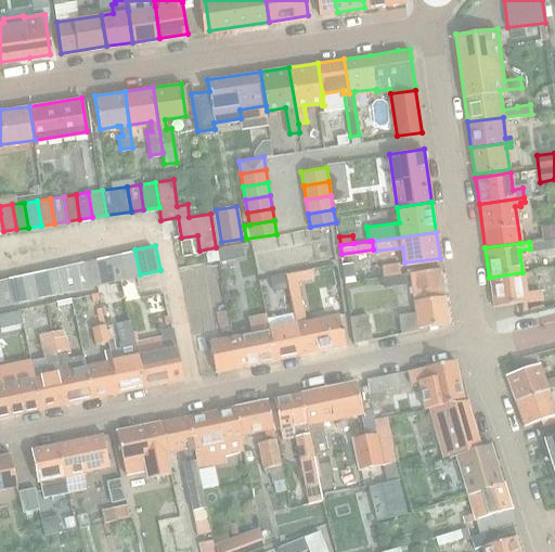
[(140,274),(134,249),(123,252),(128,277),(140,274)]
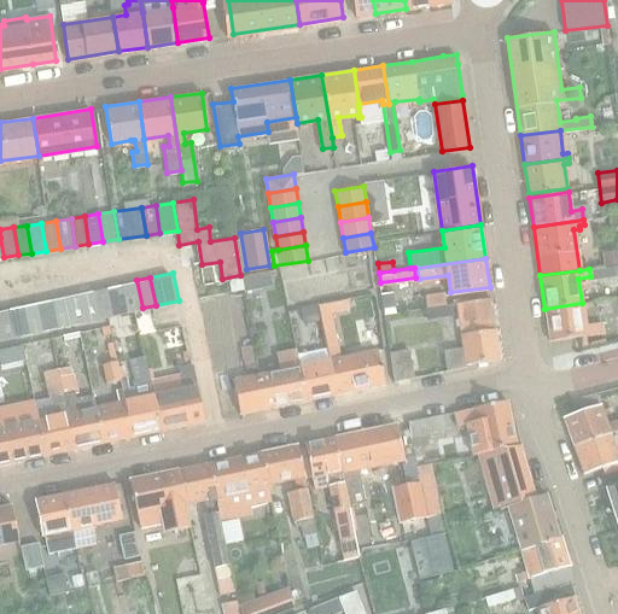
[(127,311),(143,308),(136,280),(122,284),(127,311)]
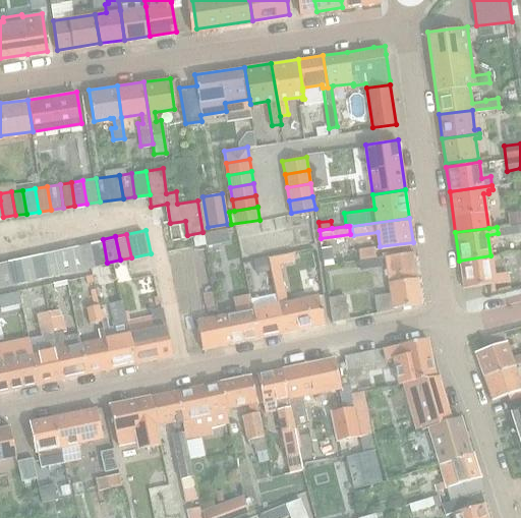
[(103,239),(91,241),(96,265),(107,263),(103,239)]
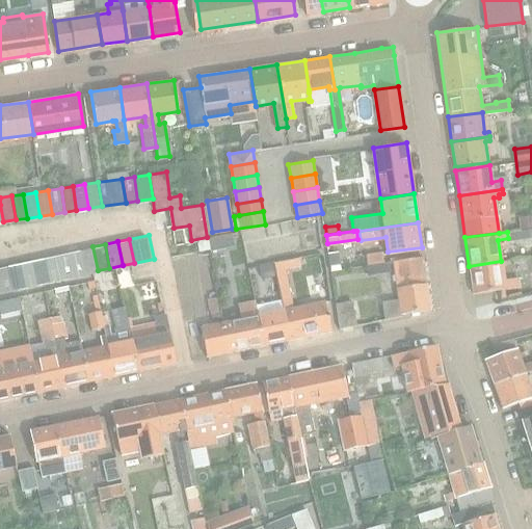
[(98,270),(92,246),(80,249),(85,273),(98,270)]
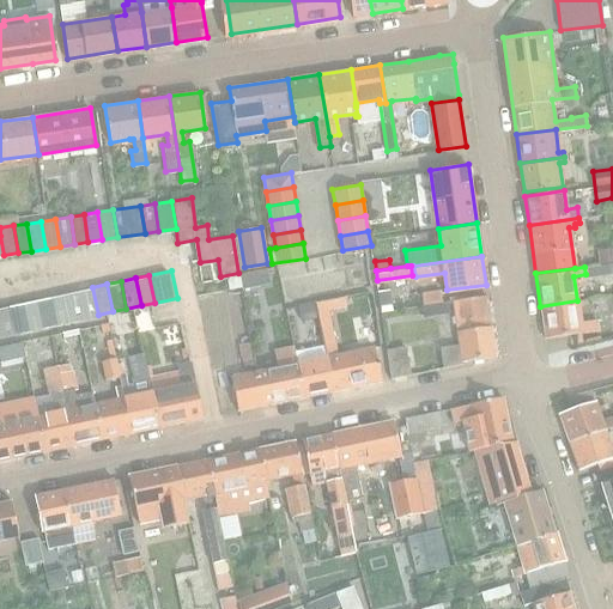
[(92,287),(79,290),(85,317),(98,315),(92,287)]
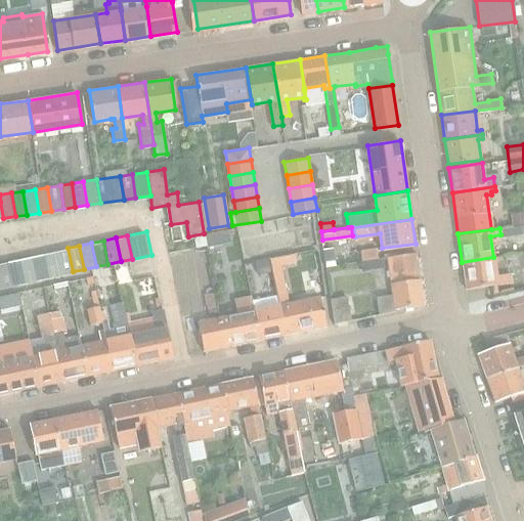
[(332,246),(322,247),(324,263),(334,262),(332,246)]
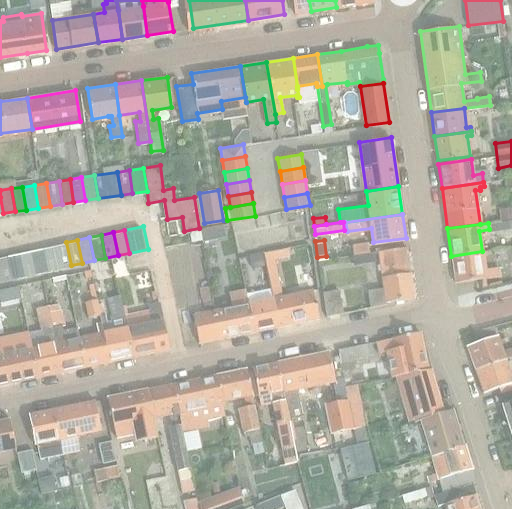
[(354,253),(370,250),(368,240),(352,242),(354,253)]
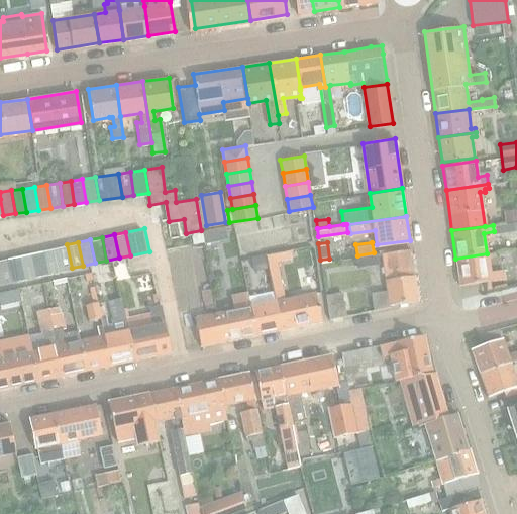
[(72,268),(67,244),(55,247),(60,271),(72,268)]
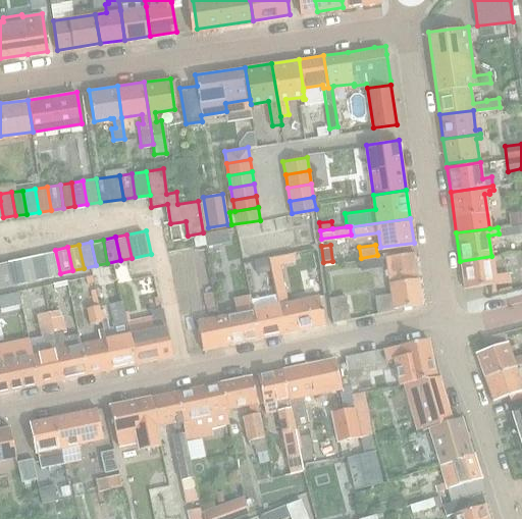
[(55,250),(44,253),(49,275),(60,273),(55,250)]
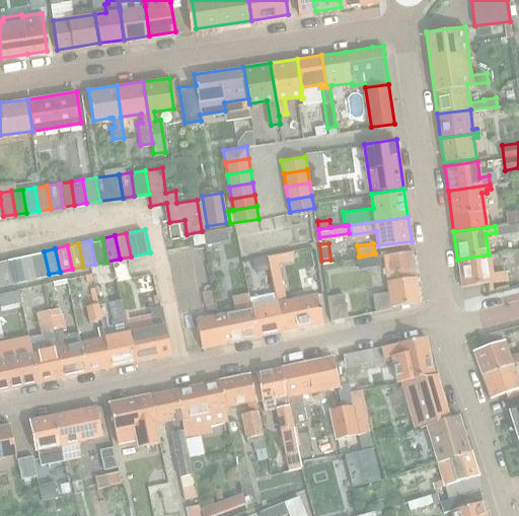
[(392,307),(392,305),(420,301),(416,274),(412,248),(383,252),(388,291),(372,294),(375,311),(392,307)]
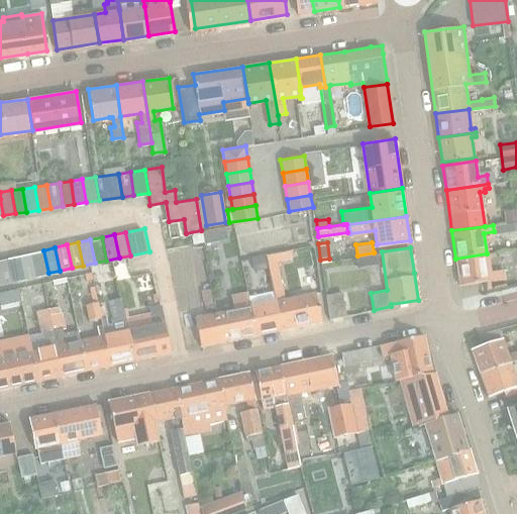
[(316,292),(286,298),(278,260),(294,255),(292,248),(267,253),(275,291),(276,300),(282,329),(322,320),(316,292)]
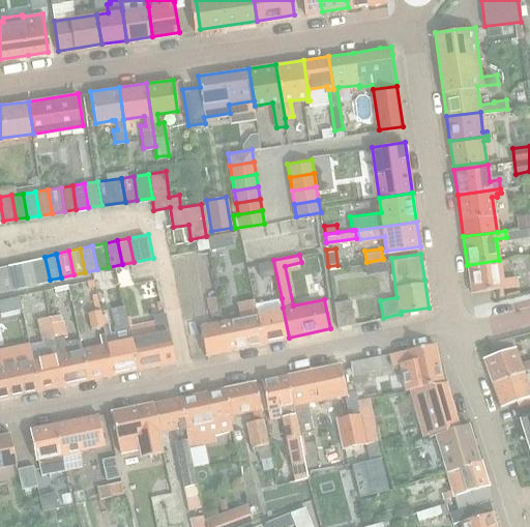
[(50,280),(45,257),(32,259),(37,283),(50,280)]
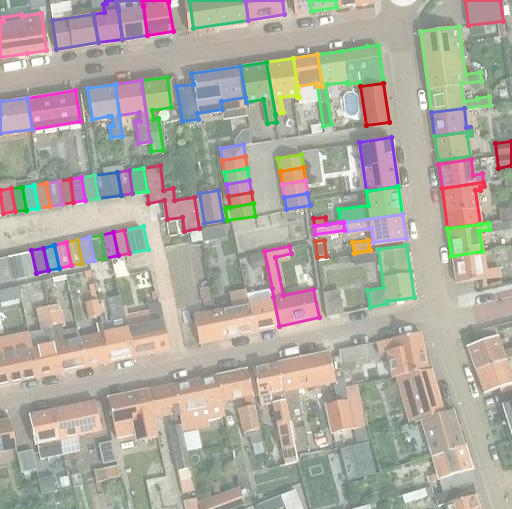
[(31,250),(19,253),(25,275),(36,273),(31,250)]
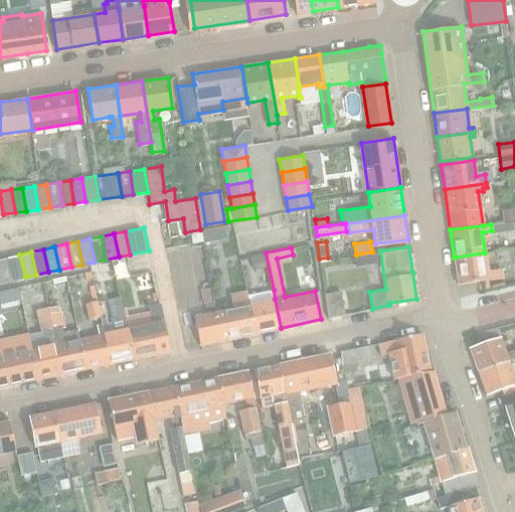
[(500,269),(487,270),(485,252),(454,258),(458,284),(502,278),(500,269)]
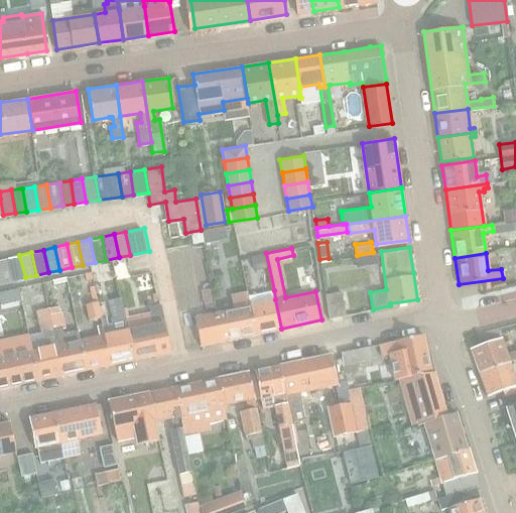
[(25,277),(19,255),(8,257),(13,280),(25,277)]
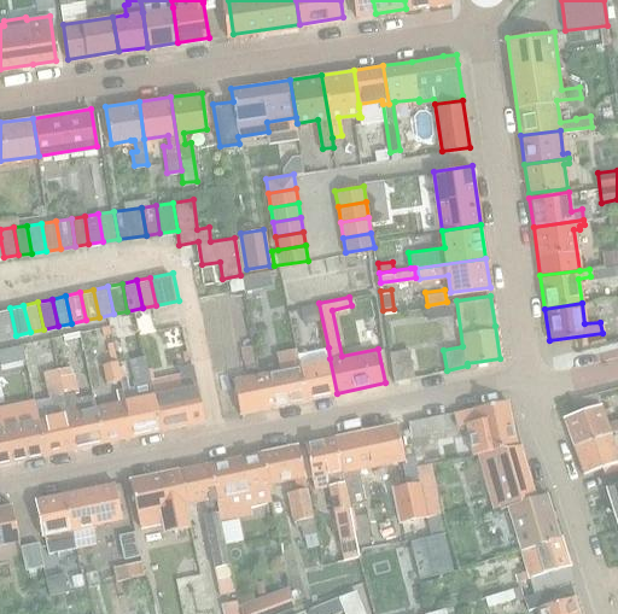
[(10,308),(0,310),(0,338),(16,335),(10,308)]
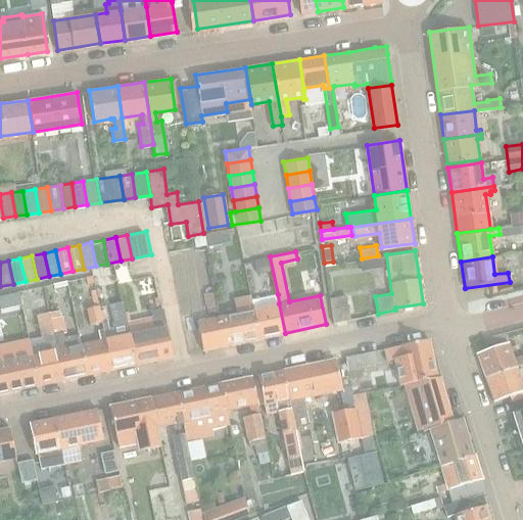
[(278,294),(251,299),(253,309),(254,309),(260,338),(285,333),(279,303),(278,294)]
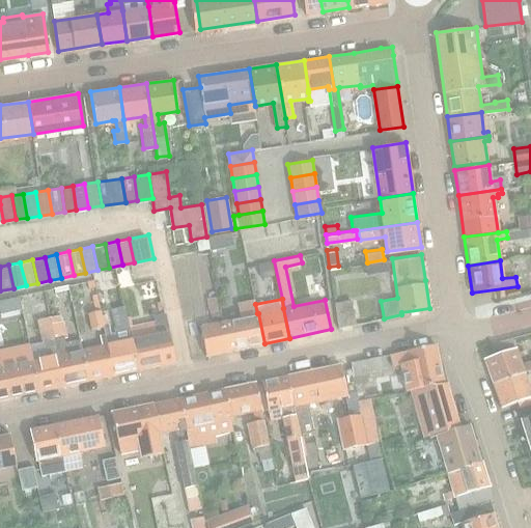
[(258,313),(257,313),(255,304),(254,300),(236,304),(240,317),(200,325),(206,355),(264,343),(258,313)]
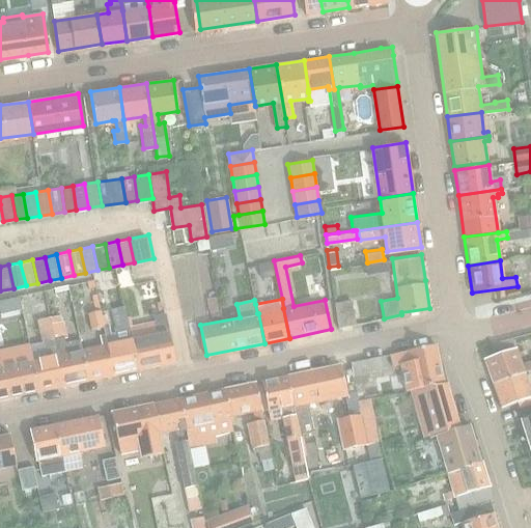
[(334,303),(339,328),(357,324),(352,300),(334,303)]
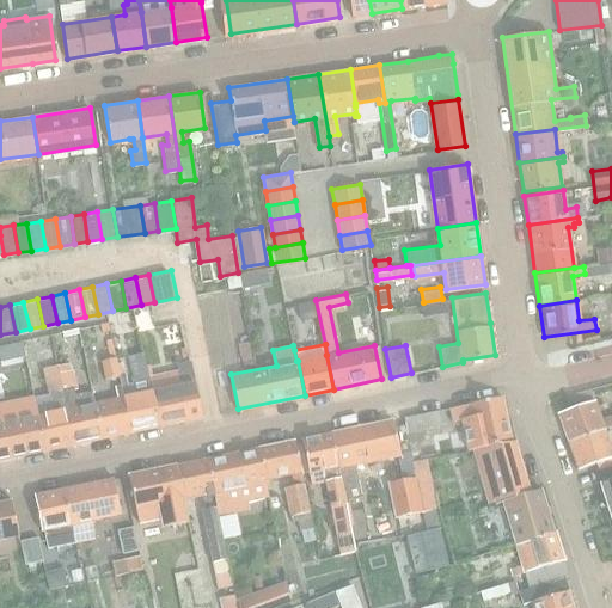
[(127,356),(132,378),(147,374),(142,352),(127,356)]
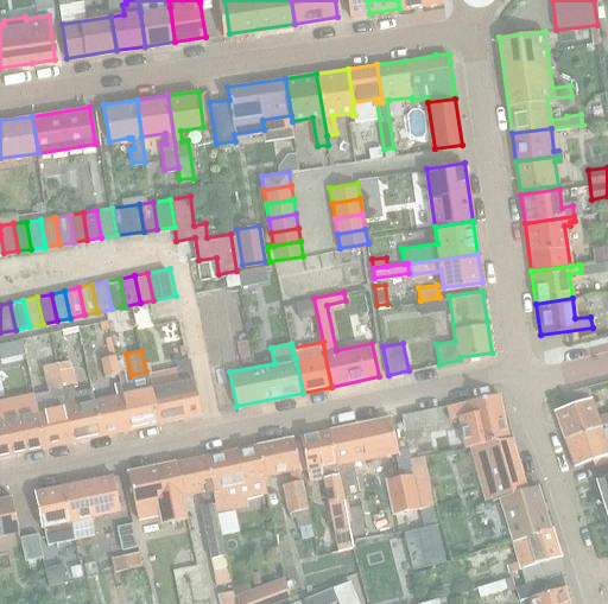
[(100,358),(103,376),(119,373),(115,355),(100,358)]
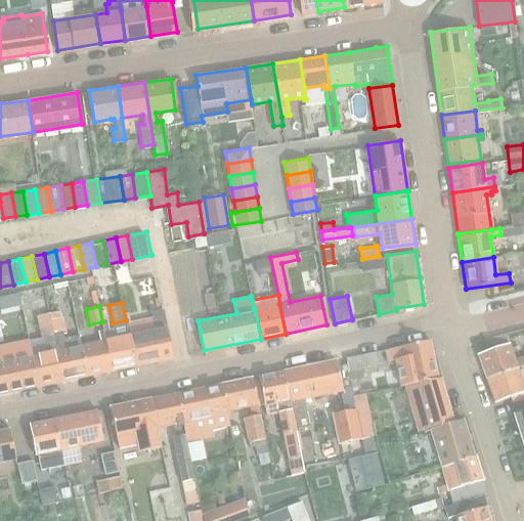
[(150,312),(154,328),(131,333),(131,334),(137,364),(173,356),(163,309),(150,312)]
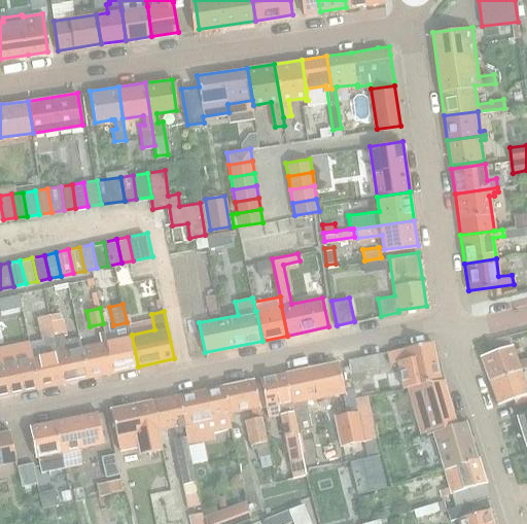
[(60,313),(50,314),(65,382),(89,377),(82,346),(80,347),(78,337),(64,340),(63,335),(66,335),(63,318),(61,318),(60,313)]
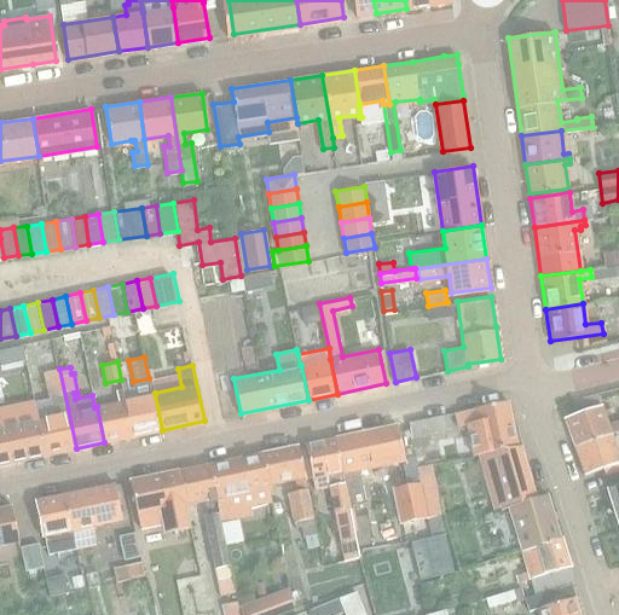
[(56,415),(39,419),(46,454),(76,448),(59,369),(42,372),(47,398),(52,396),(56,415)]
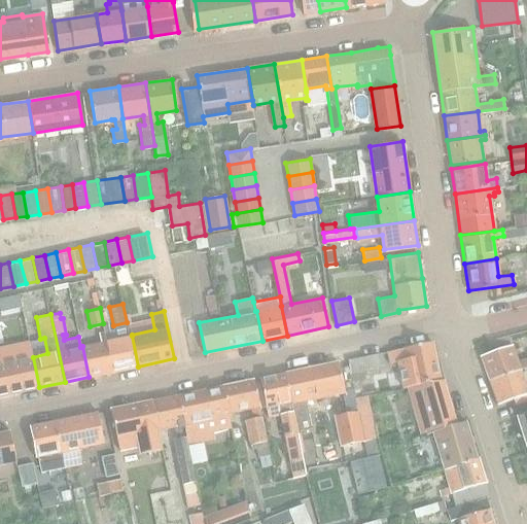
[(106,330),(114,372),(138,367),(132,336),(113,340),(111,329),(106,330)]
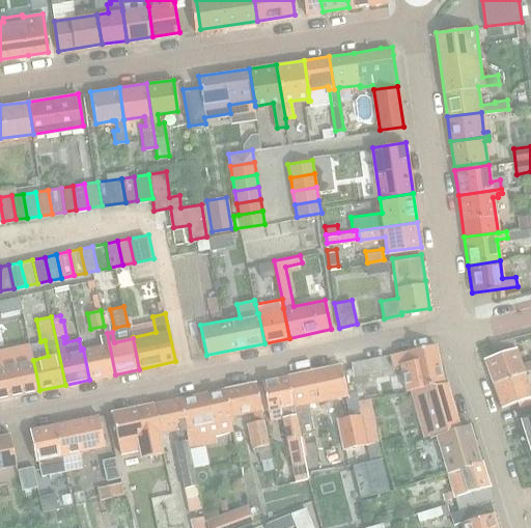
[(83,349),(89,380),(115,374),(107,333),(101,335),(103,344),(83,349)]
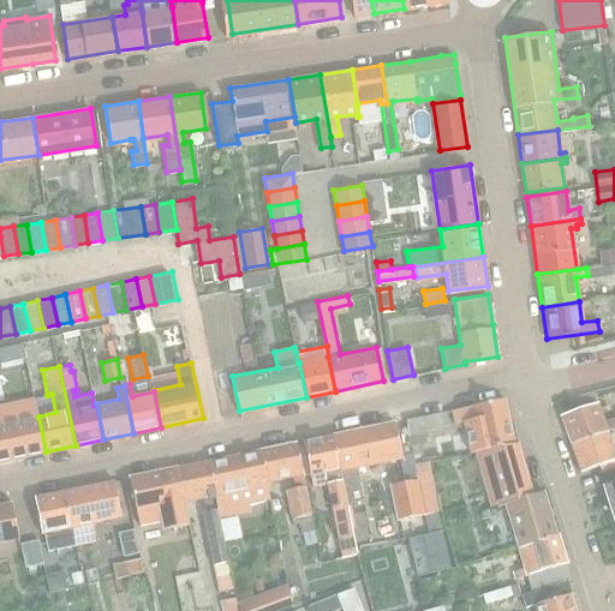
[(484,449),(517,442),(507,397),(458,407),(461,423),(465,421),(471,451),(484,449)]
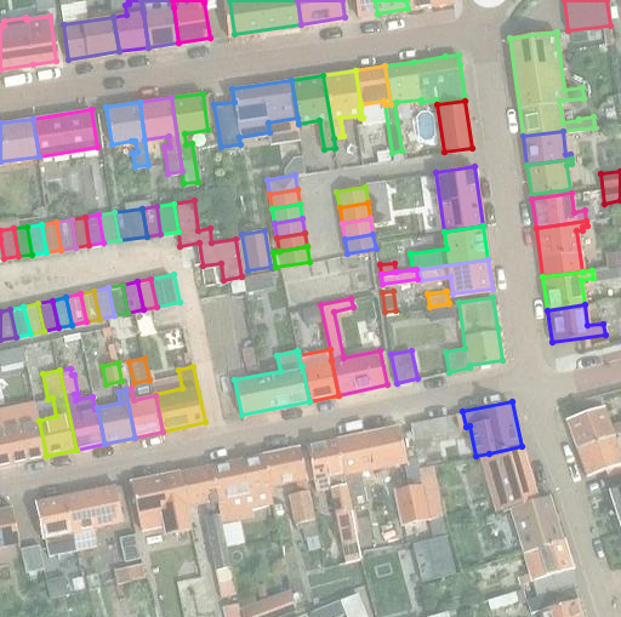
[(603,405),(567,418),(576,446),(613,434),(620,432),(620,421),(610,426),(603,405)]
